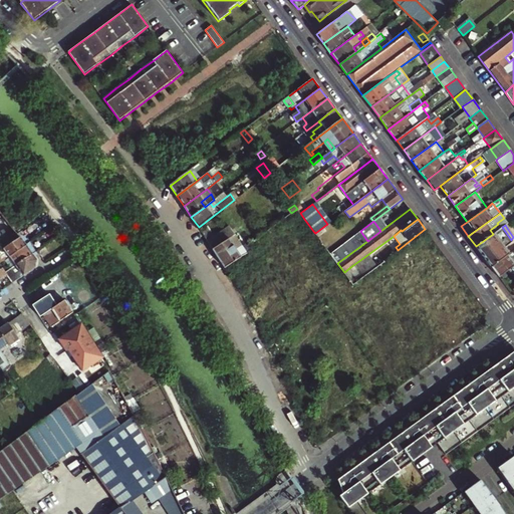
[(228,239),(234,235),(229,227),(214,236),(212,233),(205,237),(224,268),(240,257),(228,239)]
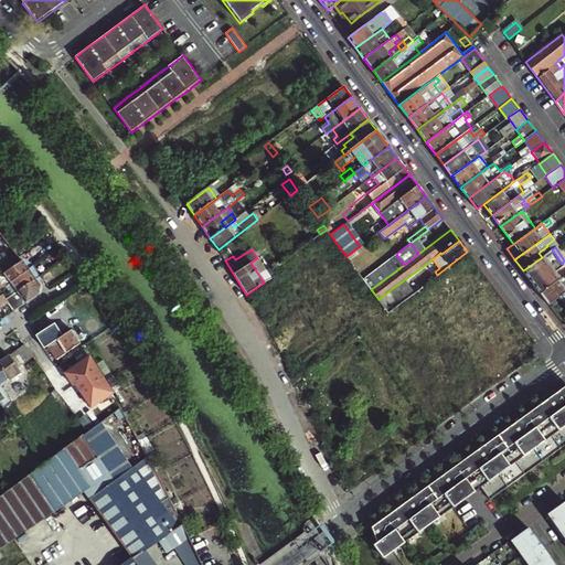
[(552,249),(542,257),(523,270),(540,292),(564,274),(564,260),(562,264),(552,249)]
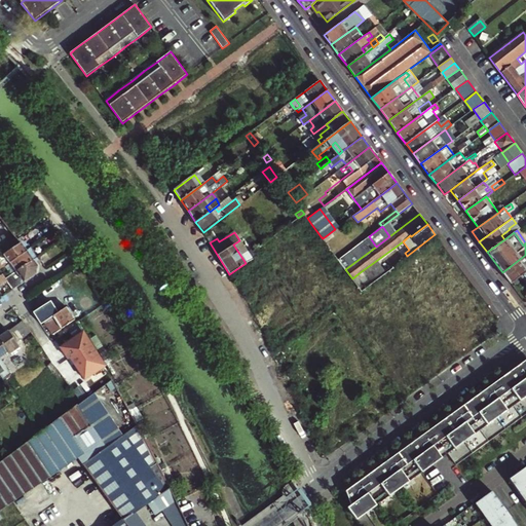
[(345,269),(376,247),(369,236),(338,259),(345,269)]
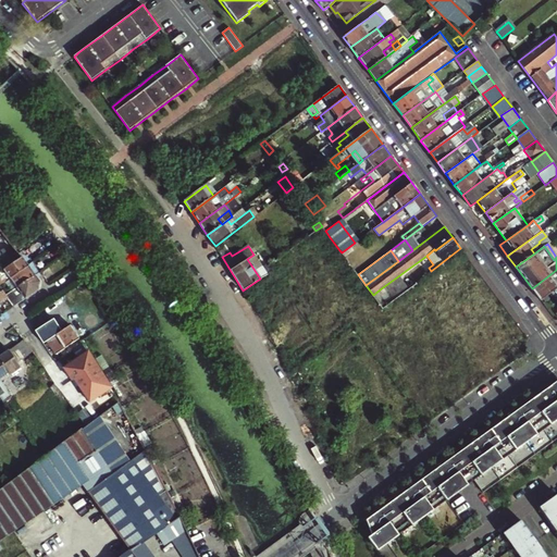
[(260,279),(267,274),(262,268),(254,255),(247,259),(260,279)]
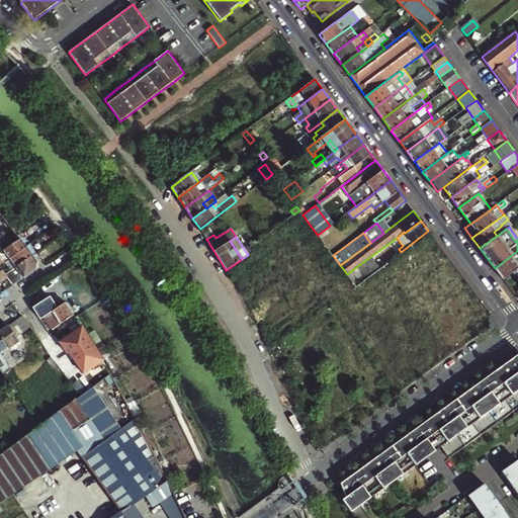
[(0,264),(25,248),(19,240),(0,252),(0,264)]
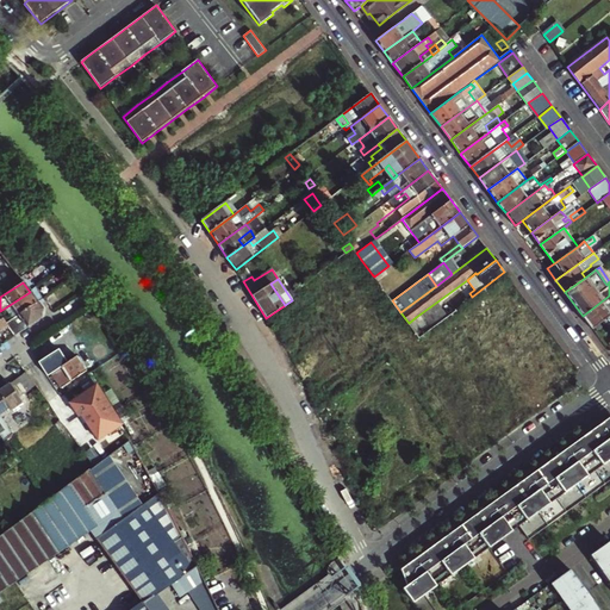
[(293,293),(292,291),(287,293),(292,300),(299,297),(296,291),(293,293)]
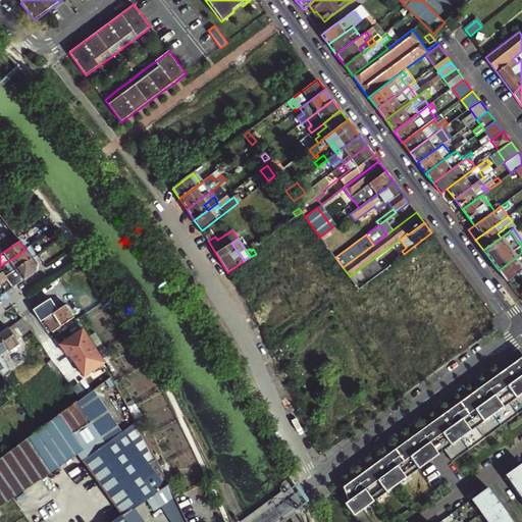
[(25,250),(0,266),(0,268),(5,275),(32,257),(25,250)]
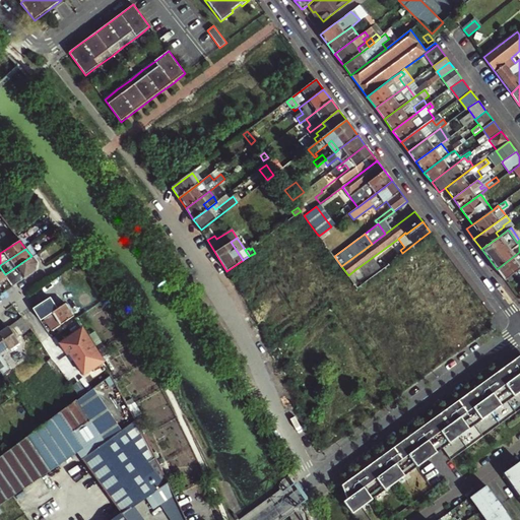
[(519,252),(497,269),(505,280),(514,273),(519,268),(519,252)]
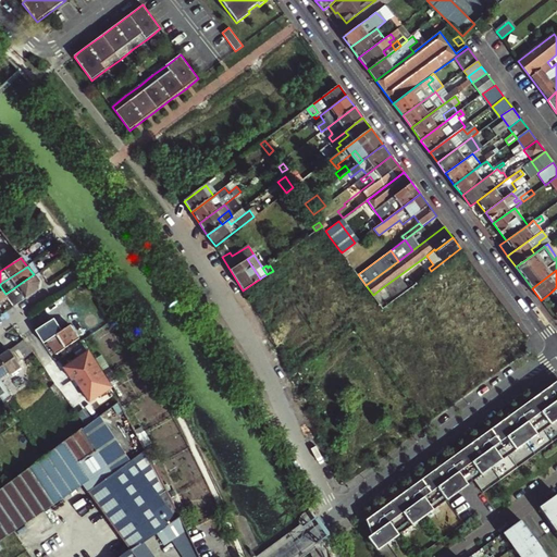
[(8,298),(13,306),(38,289),(39,282),(34,274),(5,294),(8,298)]
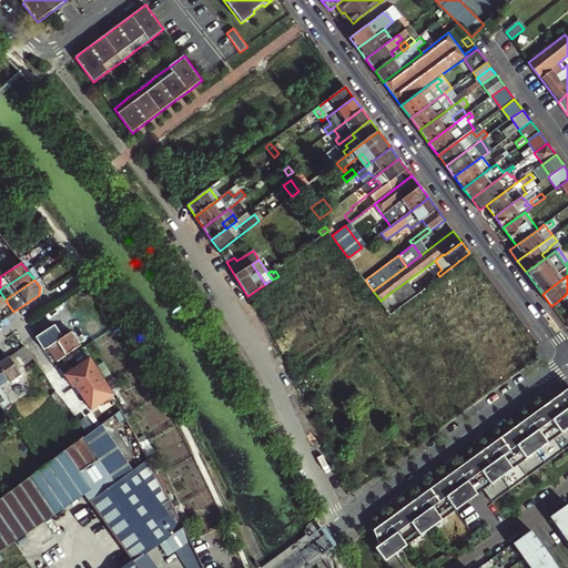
[(397,308),(387,295),(381,301),(389,314),(397,308)]
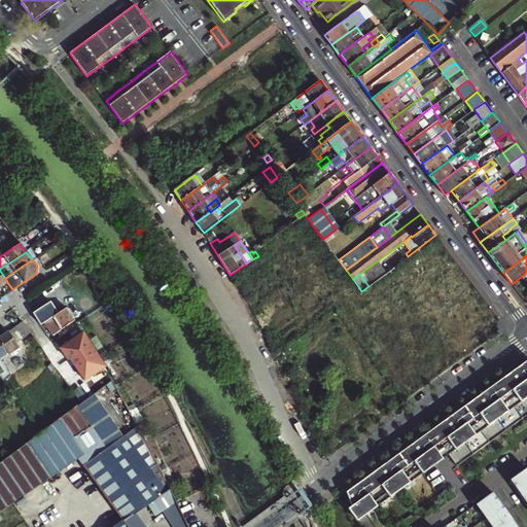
[(29,308),(18,315),(24,323),(31,335),(34,338),(44,329),(41,324),(46,321),(56,335),(74,321),(66,308),(62,311),(59,308),(57,310),(51,302),(33,314),(29,308)]
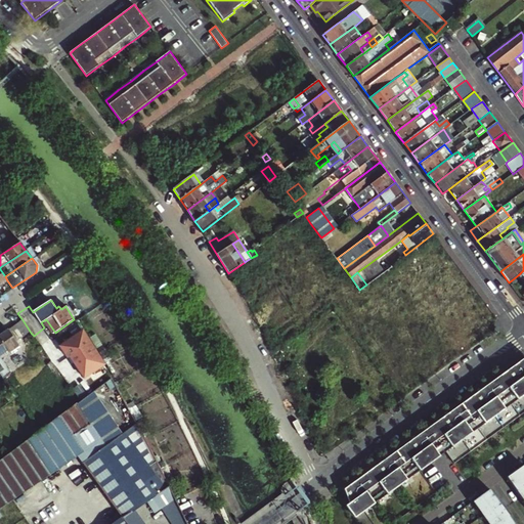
[(50,336),(55,333),(46,319),(41,322),(44,328),(50,336)]
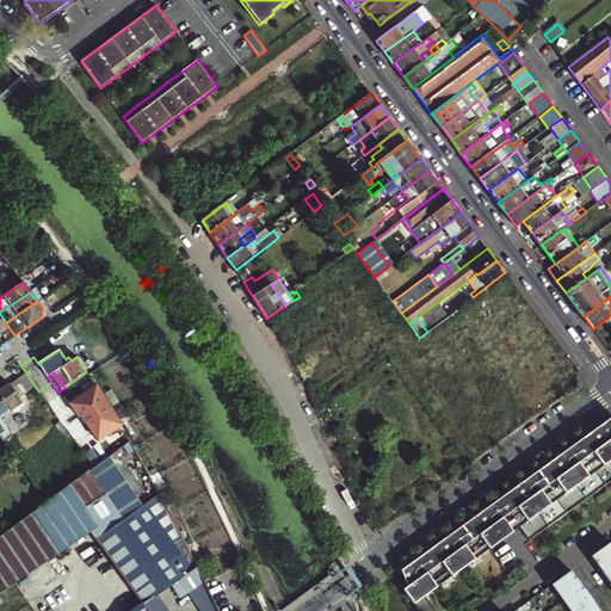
[(0,434),(7,431),(0,420),(0,415),(6,412),(14,425),(20,421),(14,413),(20,409),(16,402),(36,388),(28,375),(7,389),(6,388),(0,392),(0,434)]
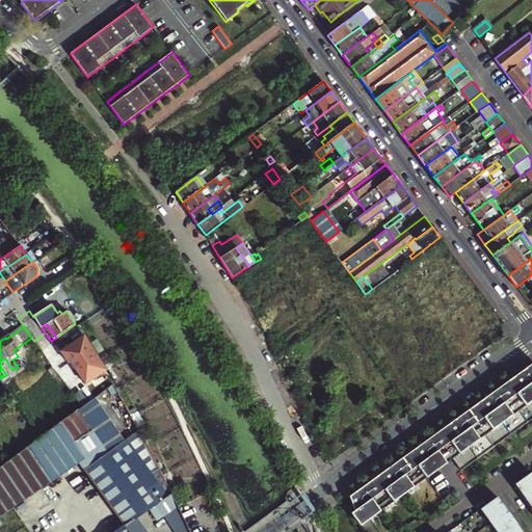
[(84,333),(60,348),(84,384),(108,369),(84,333)]
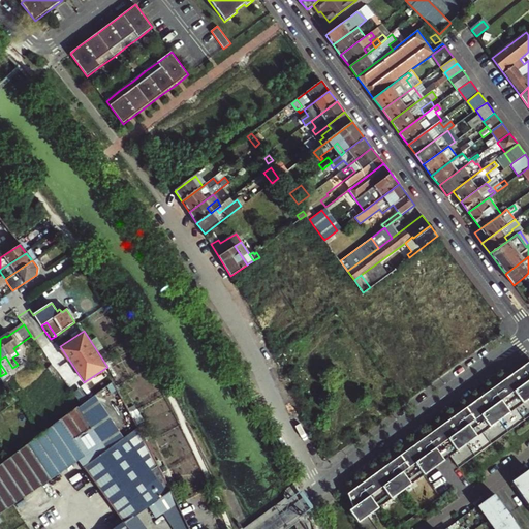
[(47,349),(42,351),(52,365),(56,362),(47,349)]
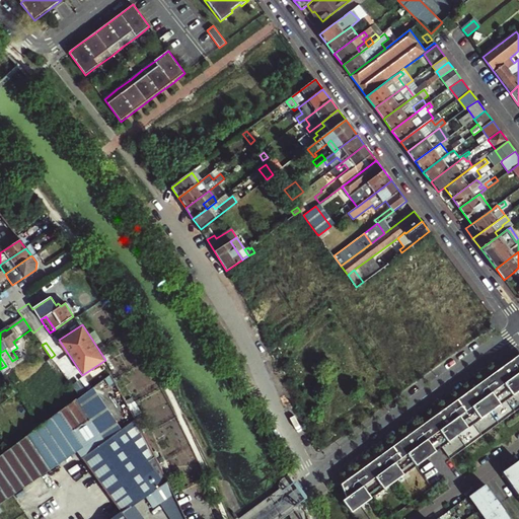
[(442,449),(451,461),(518,410),(518,360),(513,359),(340,485),(349,496),(346,498),(353,515),(442,449)]
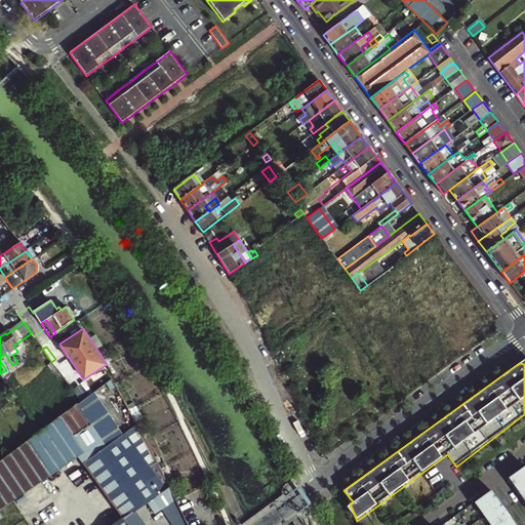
[(5,399),(9,404),(16,399),(12,393),(5,399)]
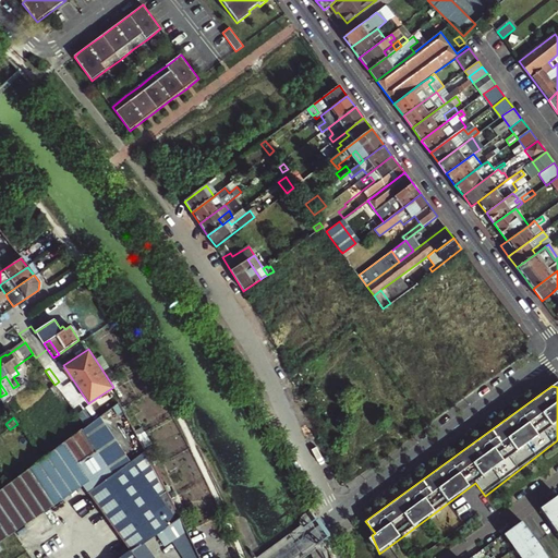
[(82,431),(26,472),(51,508),(84,486),(131,552),(144,543),(156,534),(180,518),(146,450),(112,475),(82,431)]
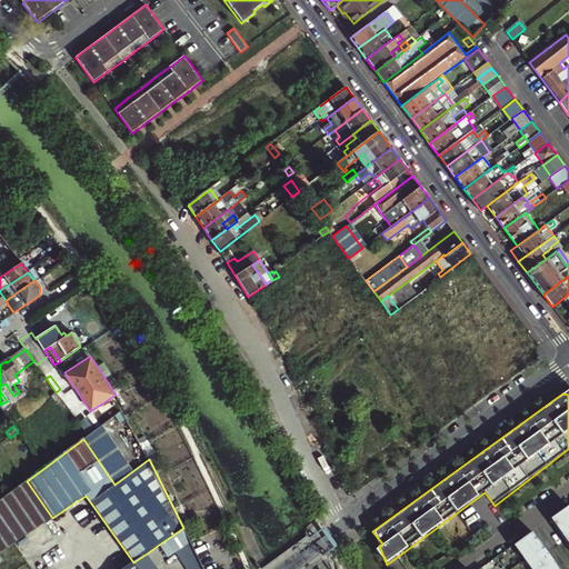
[(52,518),(27,481),(2,499),(27,535),(52,518)]
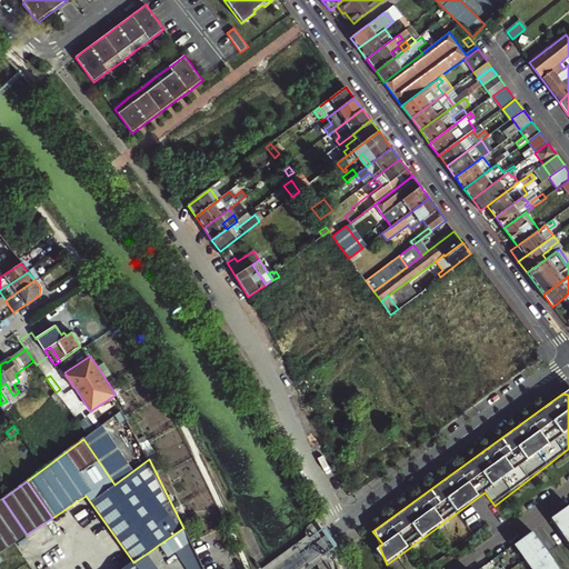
[(0,552),(27,535),(2,499),(0,501),(0,552)]
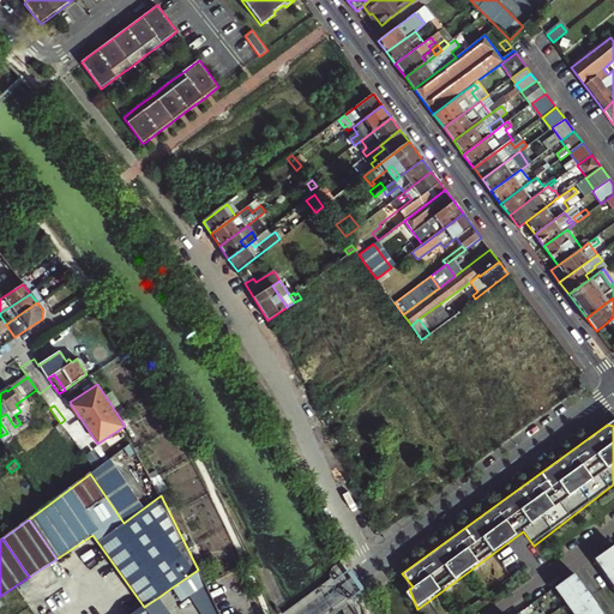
[(593,560),(613,588),(613,547),(613,546),(593,560)]
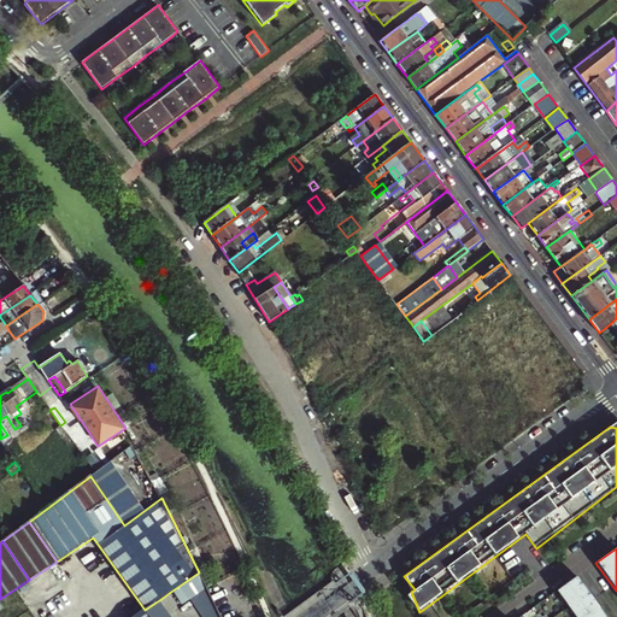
[(199,573),(172,591),(182,604),(206,587),(199,573)]
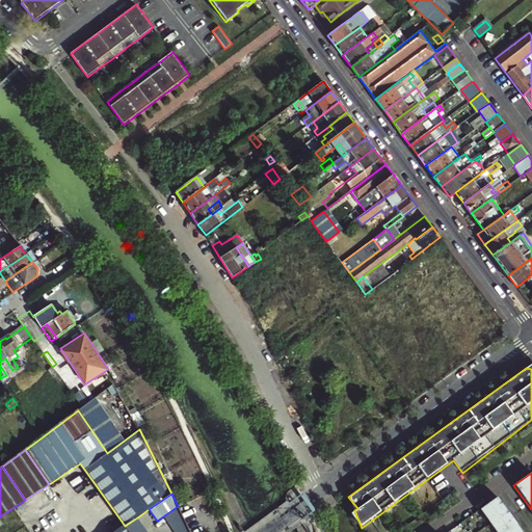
[(357,508),(348,497),(354,510),(357,508)]
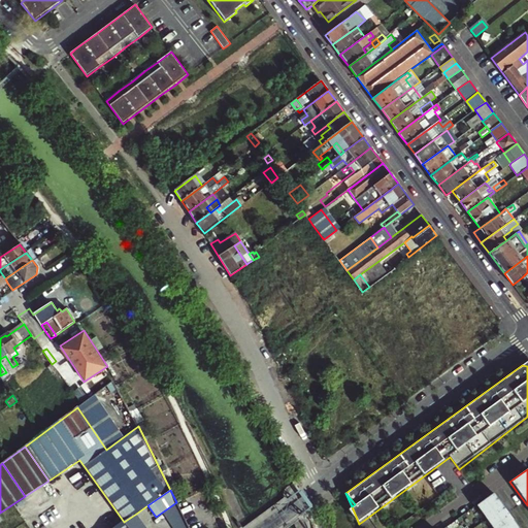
[(493,493),(476,505),(492,527),(518,527),(500,503),(493,493)]
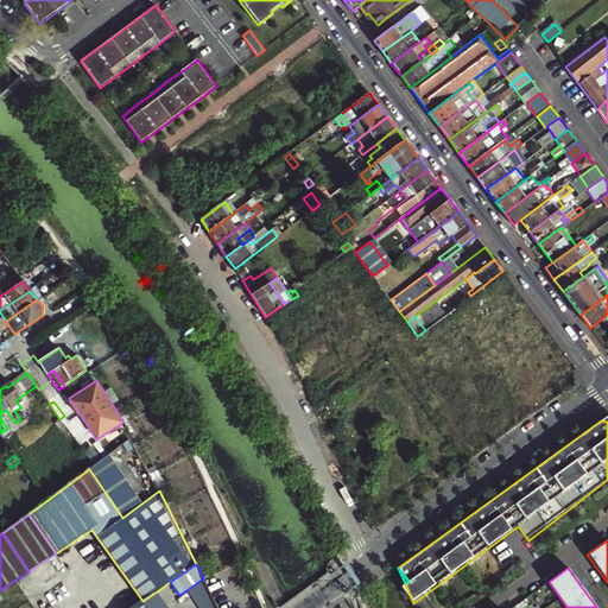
[(405,583),(400,587),(413,605),(413,603),(405,583)]
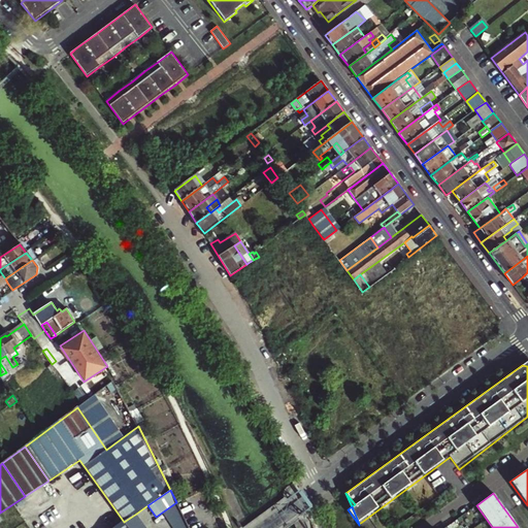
[(145,527),(136,514),(124,522),(128,527),(145,527)]
